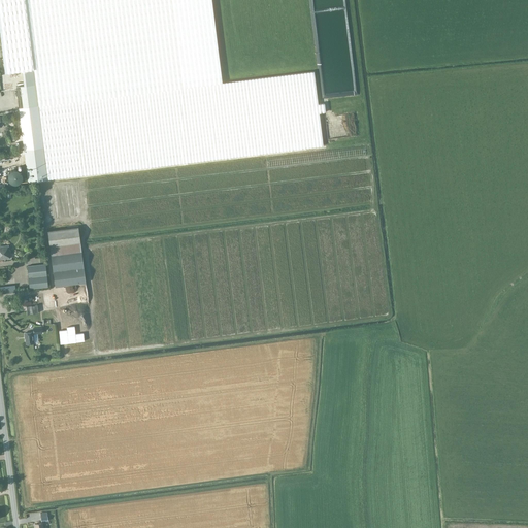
[(0,0),(0,40),(4,74),(22,72),(23,86),(15,87),(27,184),(323,147),(315,72),(222,84),(211,0),(0,0)]
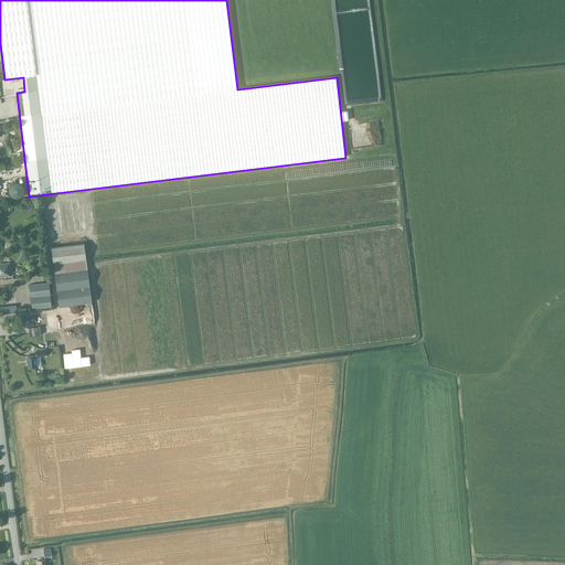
[(92,302),(84,243),(51,247),(59,307),(92,302)]
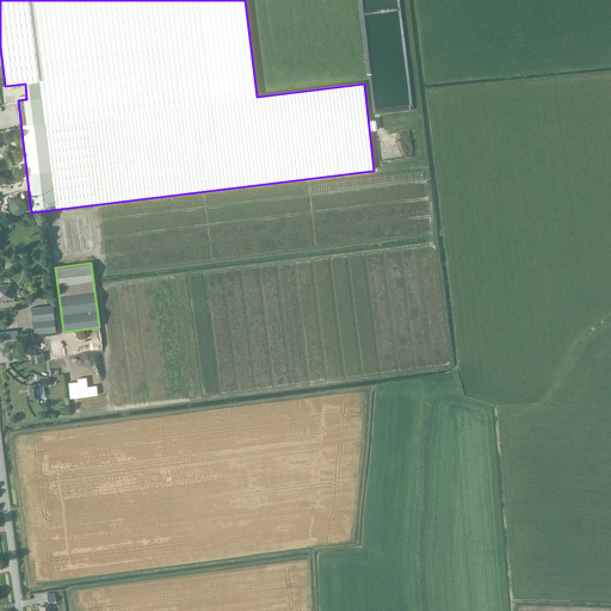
[(0,285),(0,300),(13,298),(12,284),(0,285)]
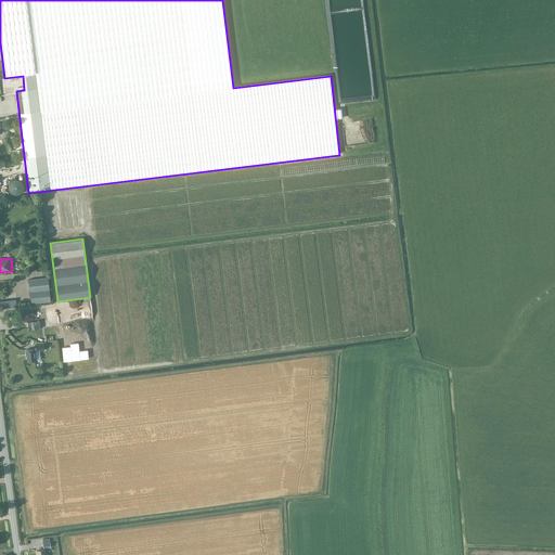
[(51,302),(49,279),(29,281),(33,305),(51,302)]
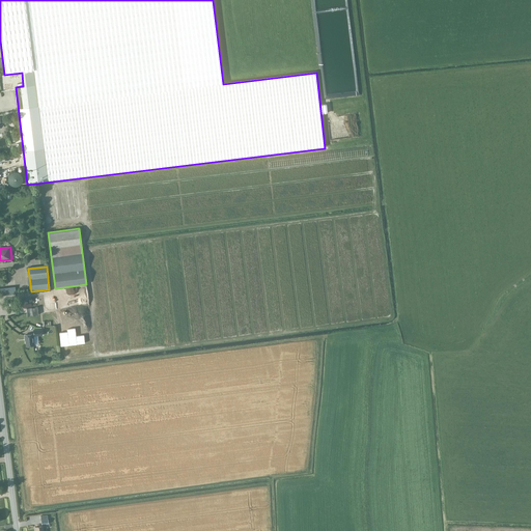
[(34,336),(34,334),(25,335),(26,346),(33,345),(32,336),(34,336)]
